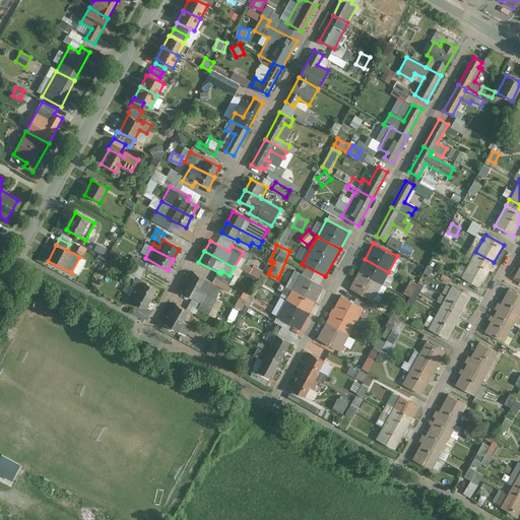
[(472,259),(491,269),(490,270),(493,271),(495,268),(492,266),(494,262),(475,252),(472,259)]
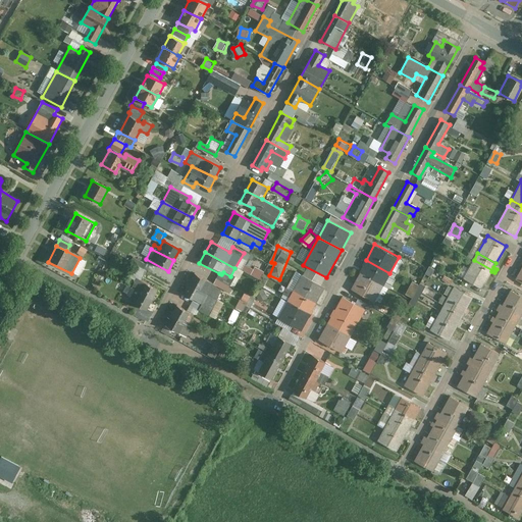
[(360,270),(383,284),(389,273),(366,260),(360,270)]
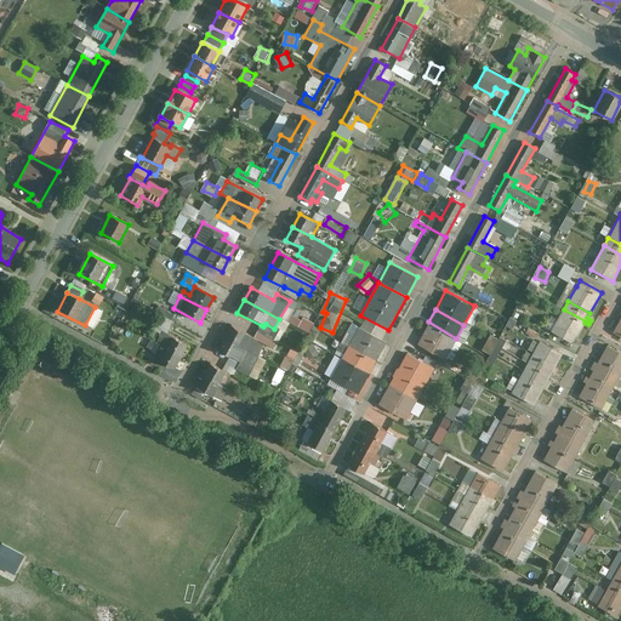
[(564,309),(552,331),(574,343),(585,323),(586,322),(564,309)]
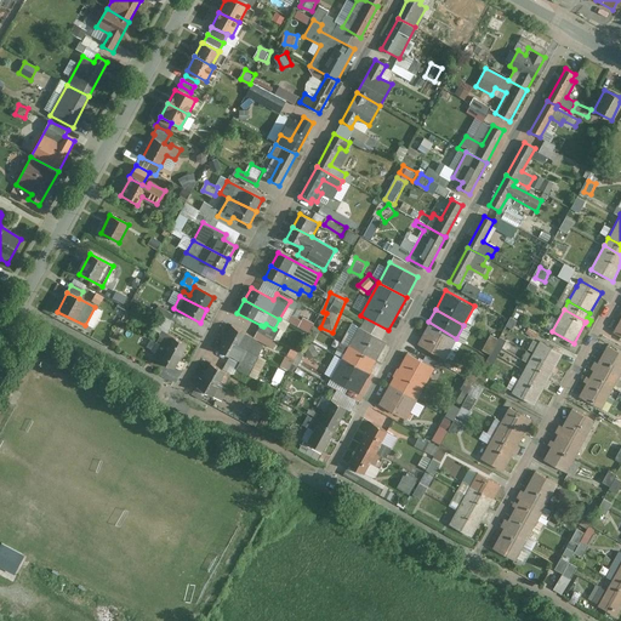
[(154,345),(181,358),(187,345),(167,334),(174,323),(160,315),(152,330),(160,335),(154,345)]
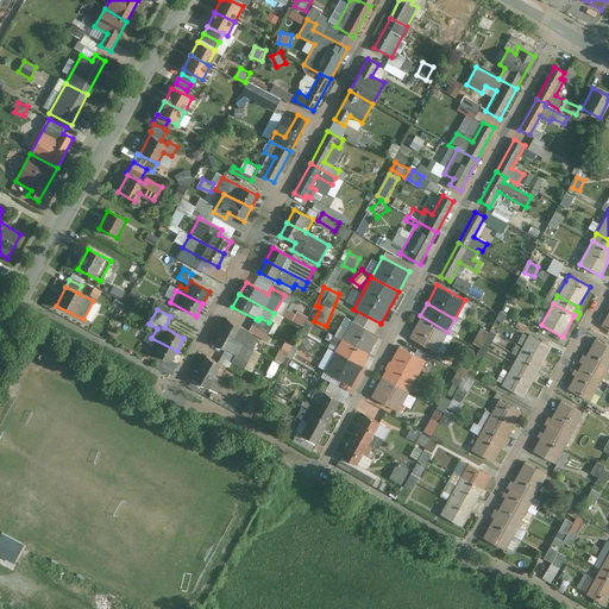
[(420,315),(409,334),(437,350),(447,332),(420,315)]
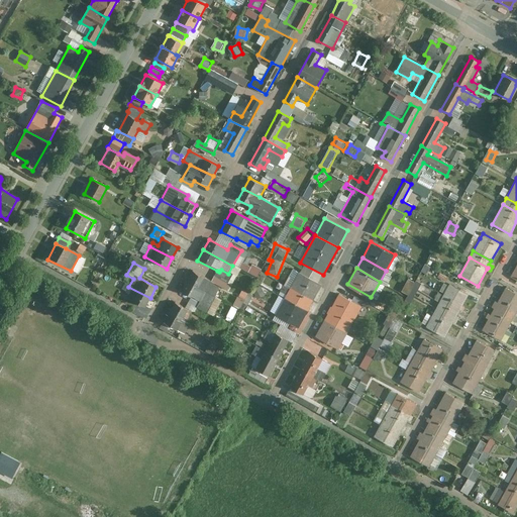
[(219,272),(217,271),(214,277),(227,284),(232,276),(228,274),(221,270),(219,272)]
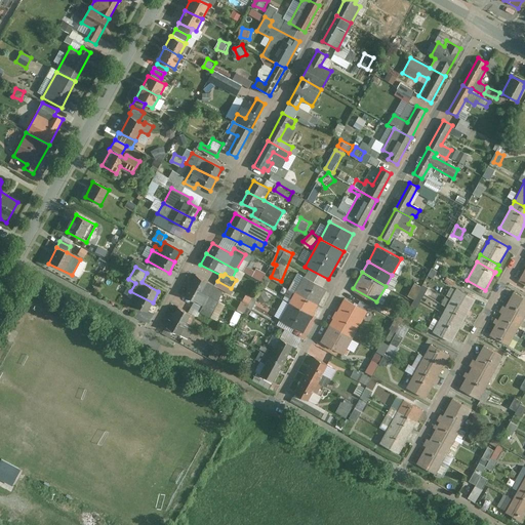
[(214,285),(196,276),(190,287),(217,303),(224,290),(214,285)]
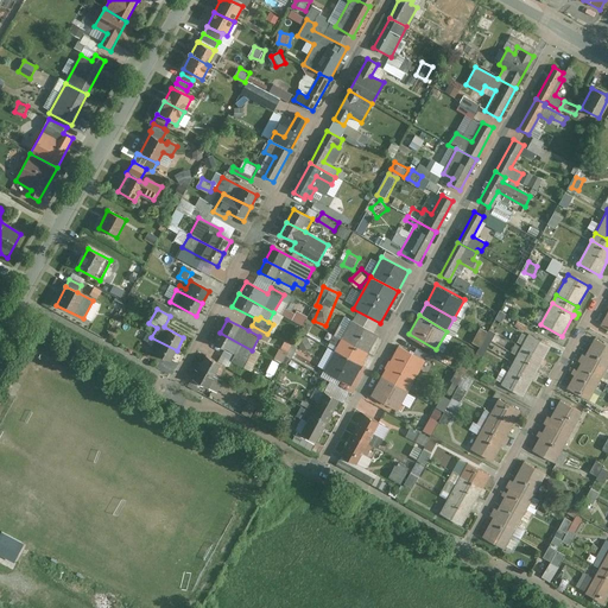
[(368,354),(378,336),(352,322),(341,339),(368,354)]
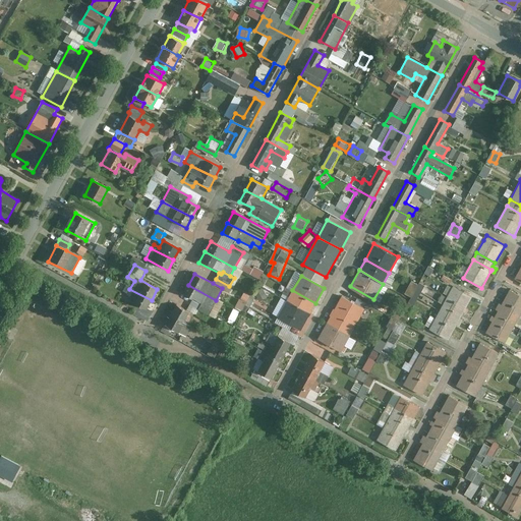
[(229,286),(216,279),(213,283),(222,288),(229,292),(232,287),(229,286)]
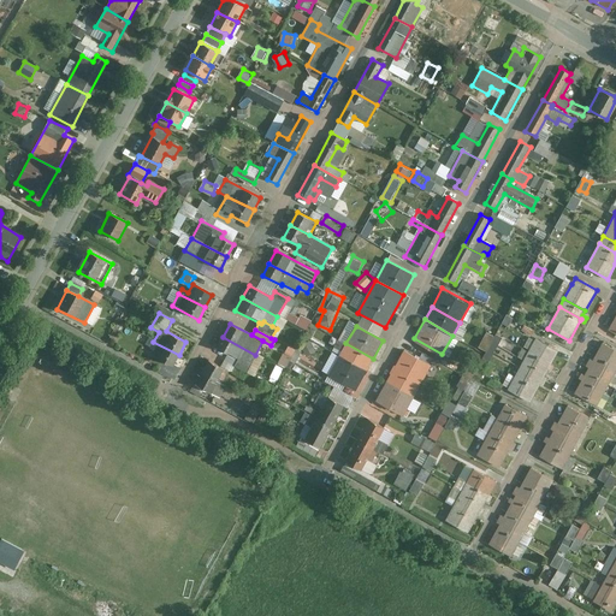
[(489,330),(480,348),(495,355),(504,337),(489,330)]
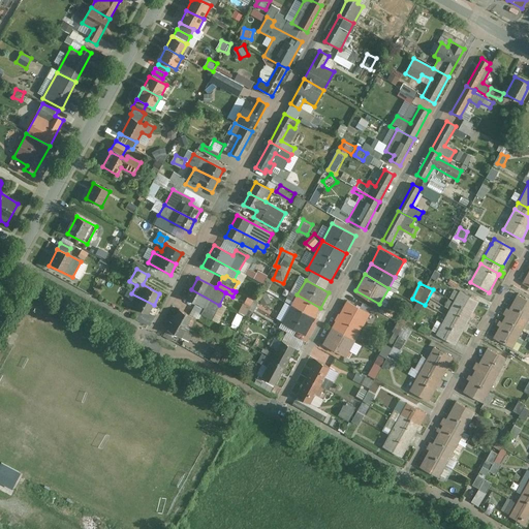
[(211,321),(219,305),(191,289),(185,301),(204,310),(200,315),(211,321)]
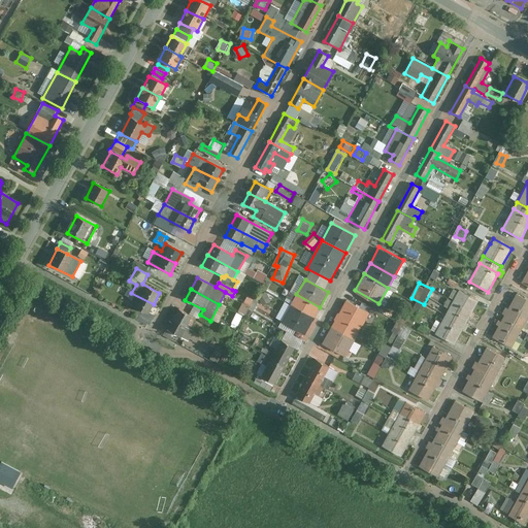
[(459,290),(450,308),(468,319),(470,316),(472,318),(475,314),(472,311),(479,300),(459,290)]
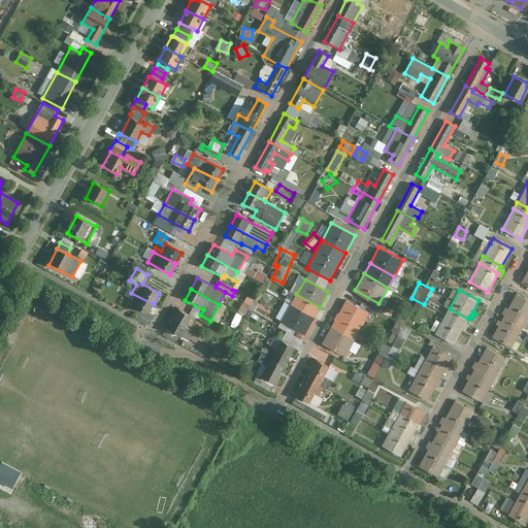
[(154,304),(131,293),(128,300),(132,302),(130,305),(147,315),(154,304)]
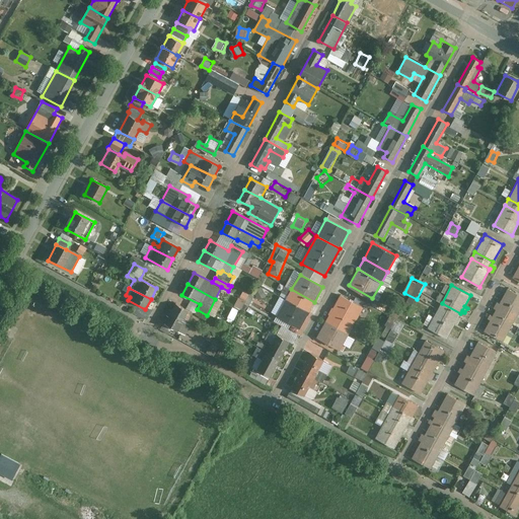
[(314,302),(291,289),(286,299),(308,312),(314,302)]
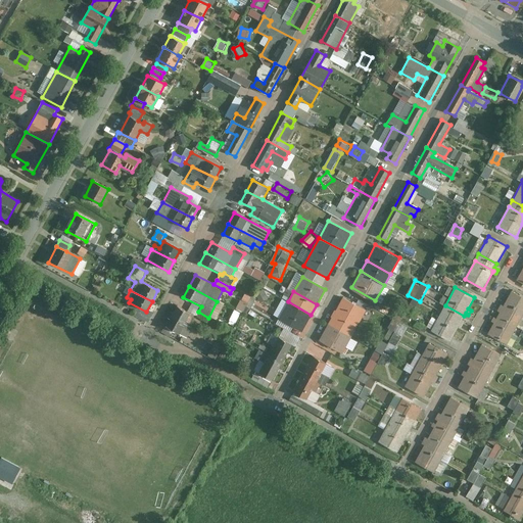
[(500,312),(488,334),(507,344),(522,315),(522,296),(512,291),(504,306),(502,304),(497,311),(500,312)]
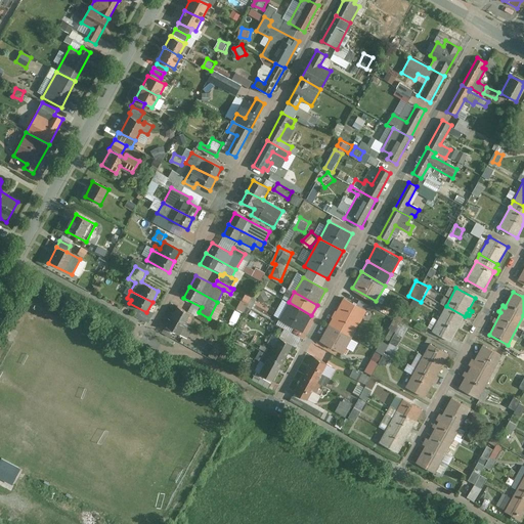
[(244,294),(239,310),(247,311),(248,306),(255,307),(258,297),(244,294)]
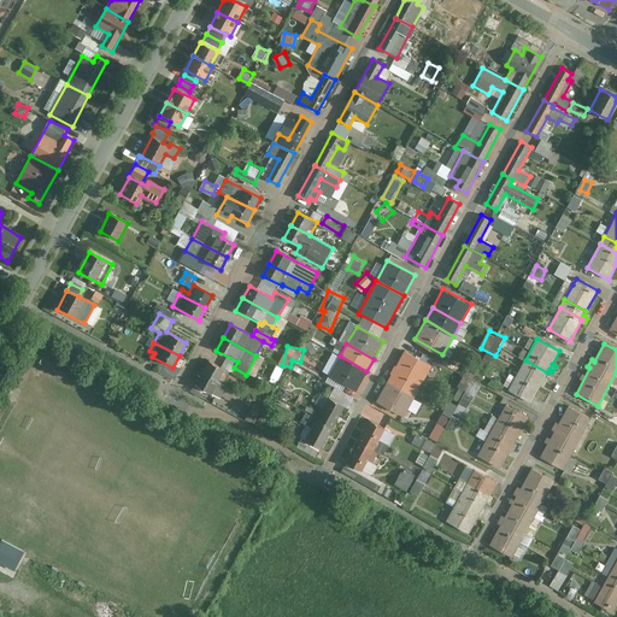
[(404,348),(394,368),(421,382),(432,364),(404,348)]
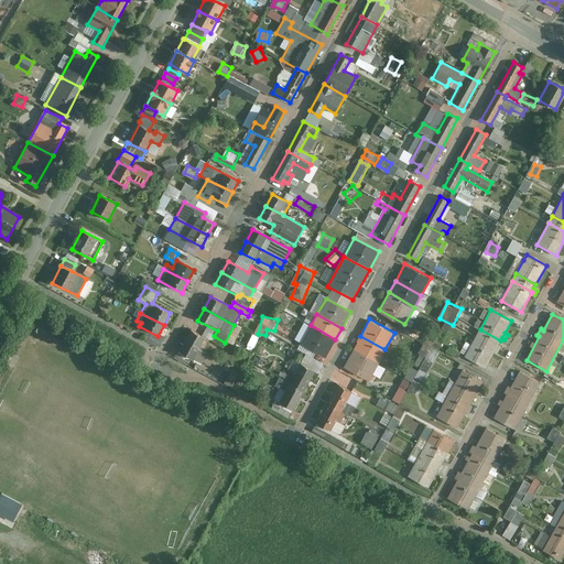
[(324,359),(335,339),(311,325),(300,345),(324,359)]
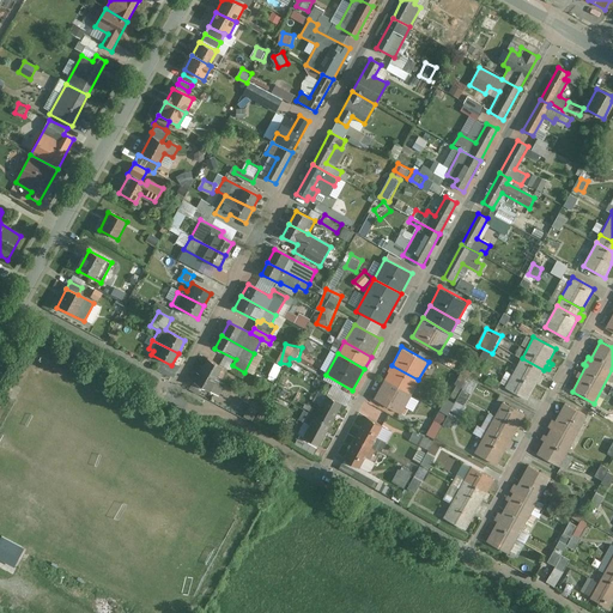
[(522,358),(517,366),(542,380),(545,376),(541,375),(544,370),(522,358)]
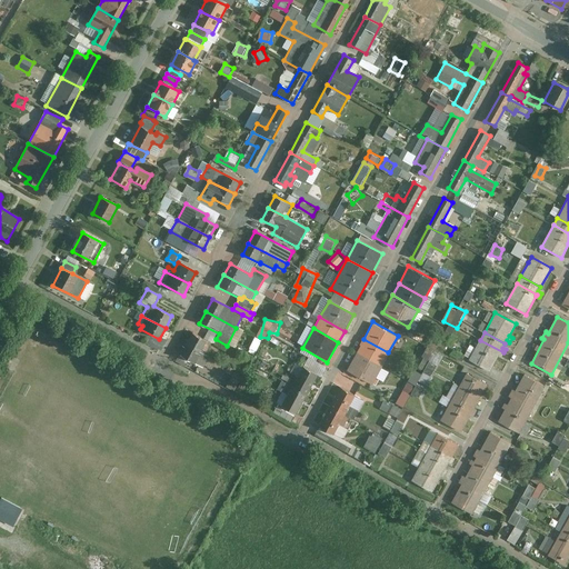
[(187,346),(209,357),(211,352),(207,351),(211,343),(192,333),(187,346)]
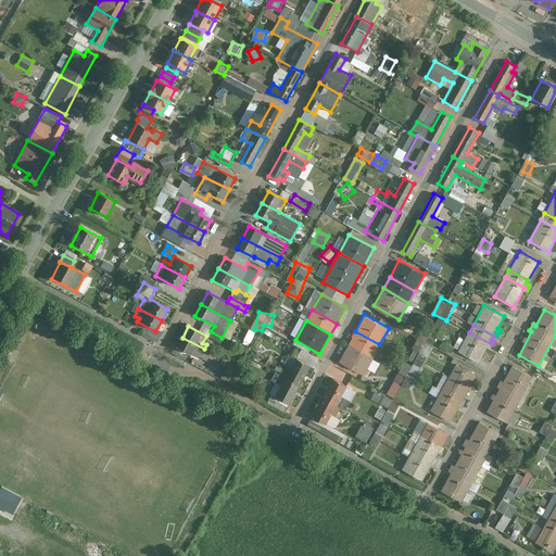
[(348,344),(373,357),(379,344),(355,331),(348,344)]
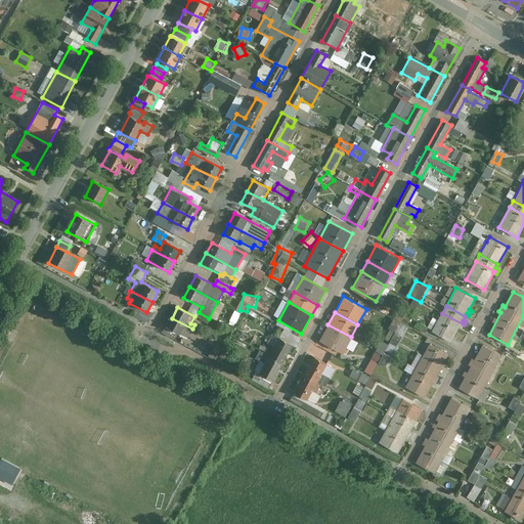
[(442,313),(432,332),(450,342),(460,326),(462,328),(464,324),(442,313)]
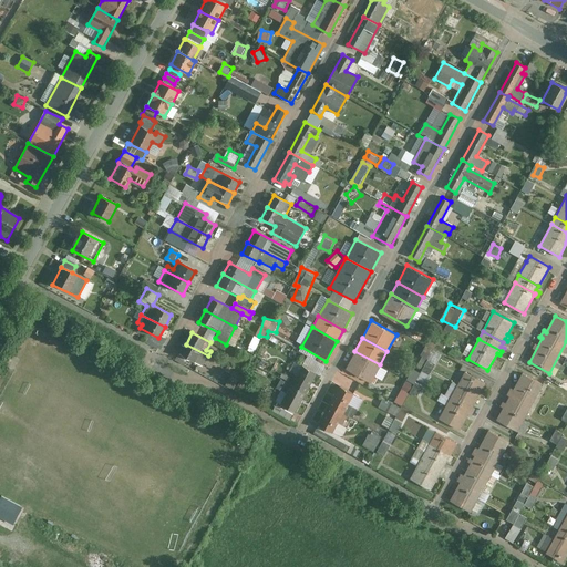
[(208,356),(186,344),(179,356),(202,367),(208,356)]
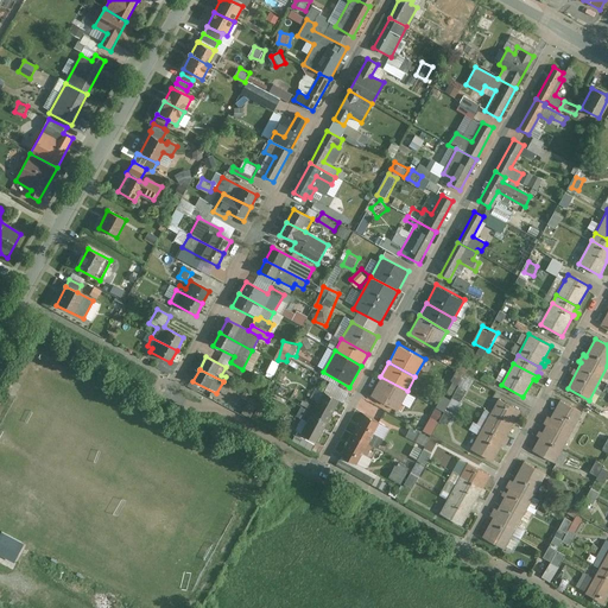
[(380,377),(371,396),(398,410),(407,391),(380,377)]
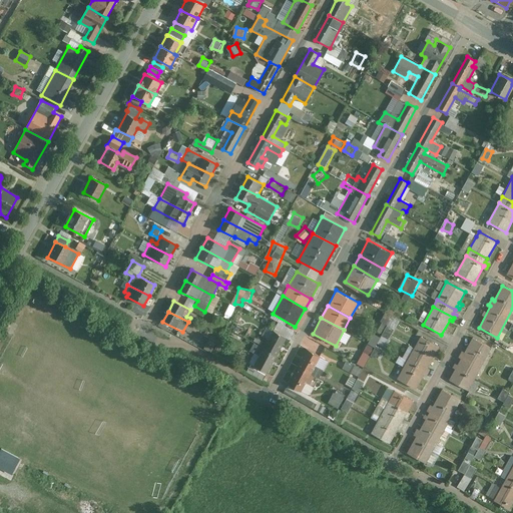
[(4,325),(1,331),(7,334),(10,328),(4,325)]
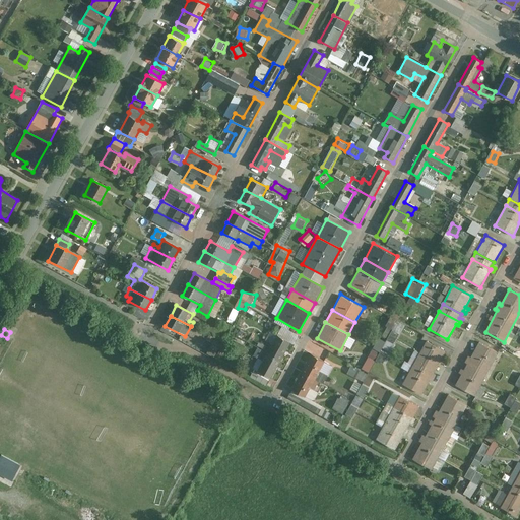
[(389,351),(391,352),(401,333),(393,329),(387,340),(380,336),(364,369),(370,372),(377,359),(384,363),(389,351)]
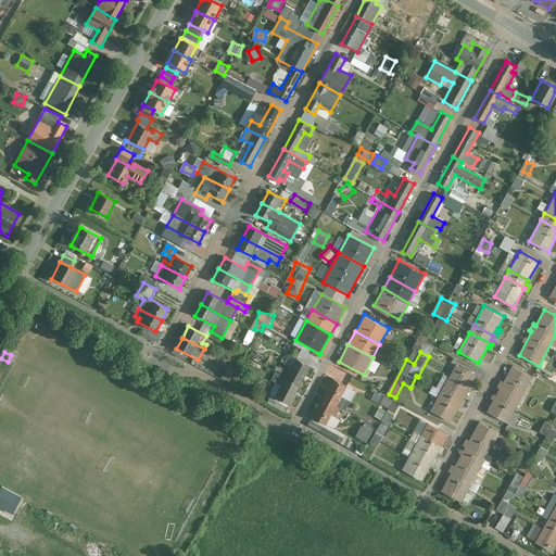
[(300,388),(310,367),(295,361),(291,369),(287,368),(281,377),(300,388)]
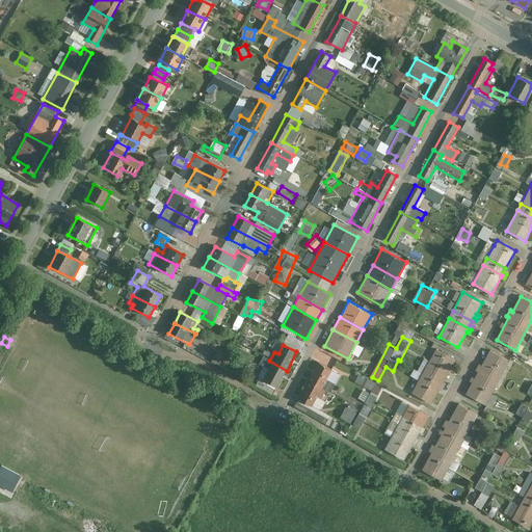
[(436,349),(430,361),(449,371),(455,360),(436,349)]
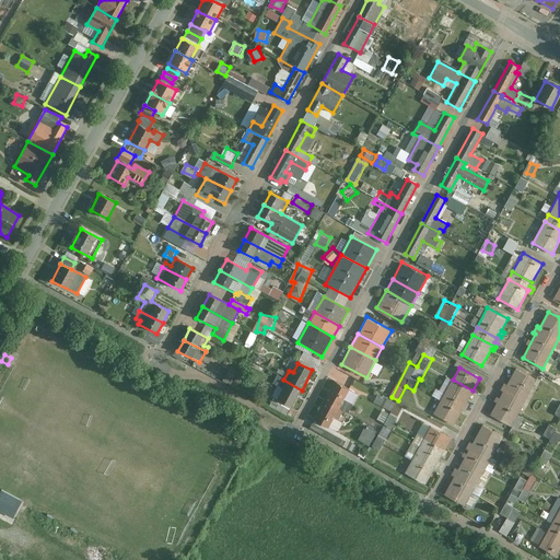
[(503,392),(491,415),(511,426),(536,380),(516,369),(508,385),(504,384),(501,391),(503,392)]
